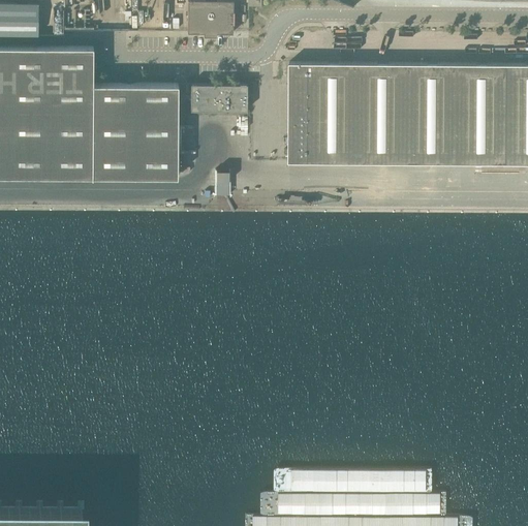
[(188,1),(188,34),(205,34),(204,38),(211,38),(218,38),(218,35),(234,35),(234,34),(234,0),(223,0),(223,2),(188,1)]
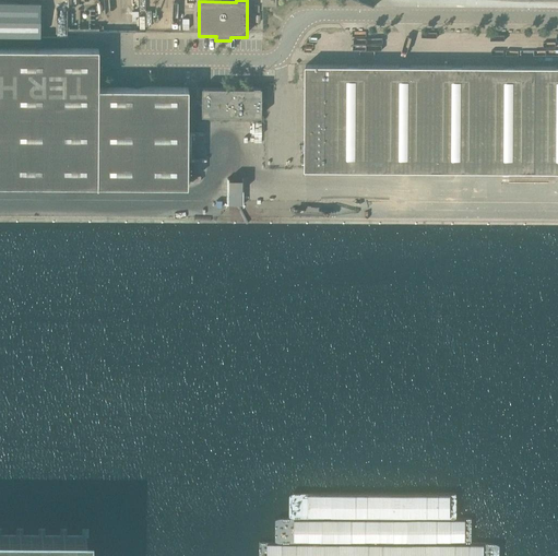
[(40,37),(40,6),(0,6),(0,38),(40,38),(40,37)]
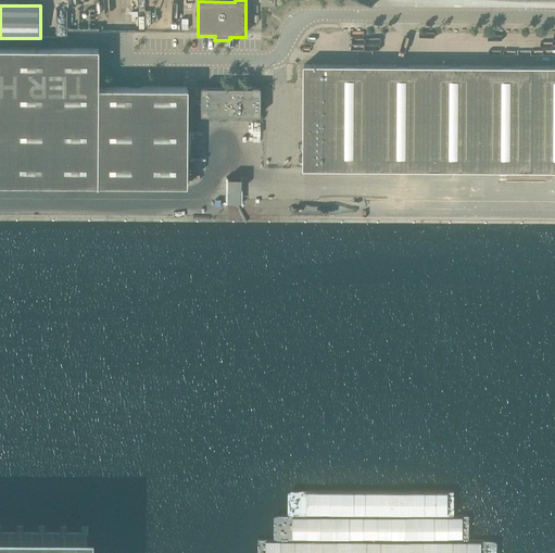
[(187,188),(187,172),(188,90),(184,90),(181,90),(180,90),(103,89),(99,89),(99,50),(0,49),(0,186),(32,187),(75,187),(121,187),(164,187),(187,188)]
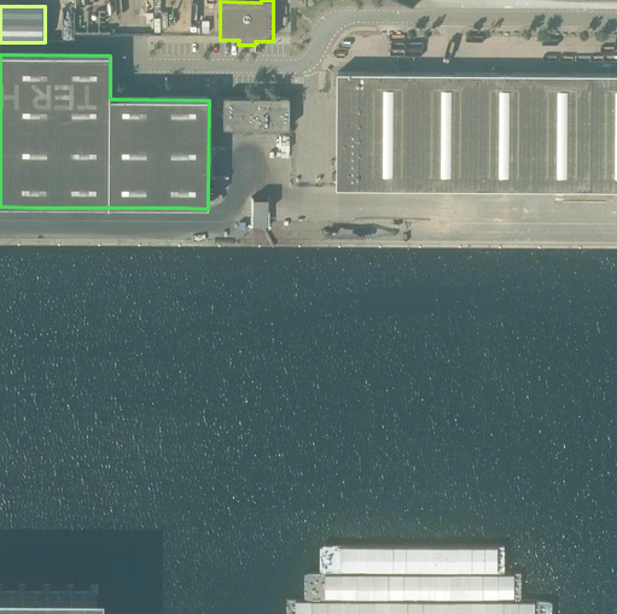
[(616,81),(566,81),(508,81),(452,81),(393,80),(367,80),(341,80),(341,103),(341,116),(341,132),(341,146),(339,191),(391,191),(449,192),(484,192),(507,192),(565,192),(587,192),(616,192),(616,81)]
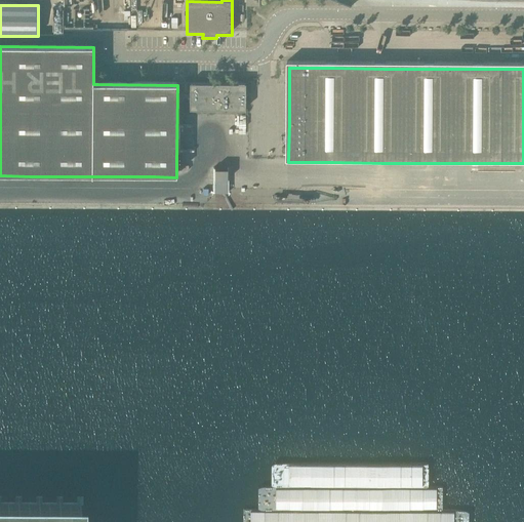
[(225,85),(224,85),(222,85),(218,85),(217,85),(190,85),(190,101),(190,103),(190,111),(216,112),(220,112),(224,112),(246,112),(246,85),(225,85)]
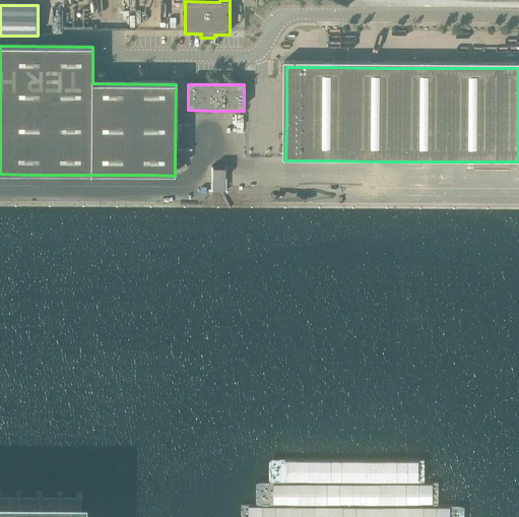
[(88,516),(88,471),(0,470),(0,516),(88,516)]
